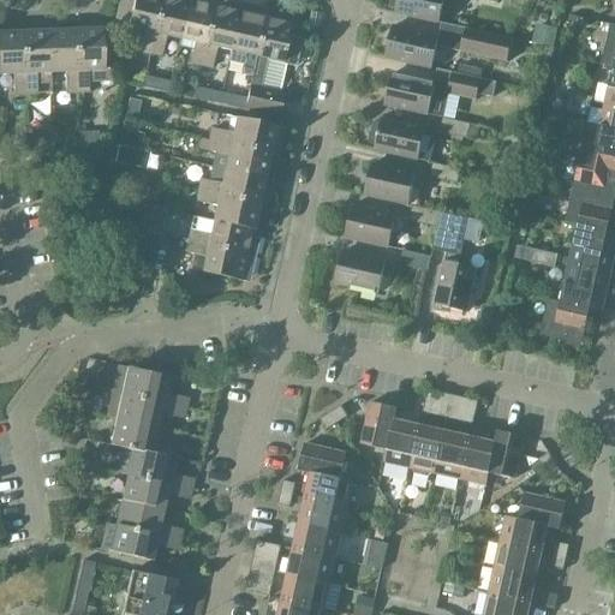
[(118,0),(113,24),(127,28),(130,28),(142,36),(138,52),(149,54),(161,0),(118,0)]
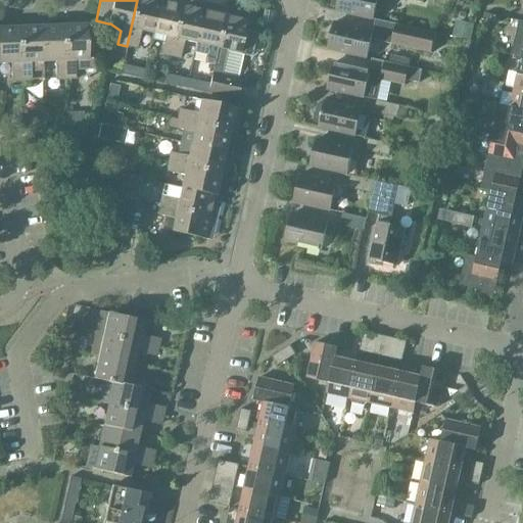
[(141,31),(153,34),(159,0),(137,0),(127,46),(137,48),(141,31)]
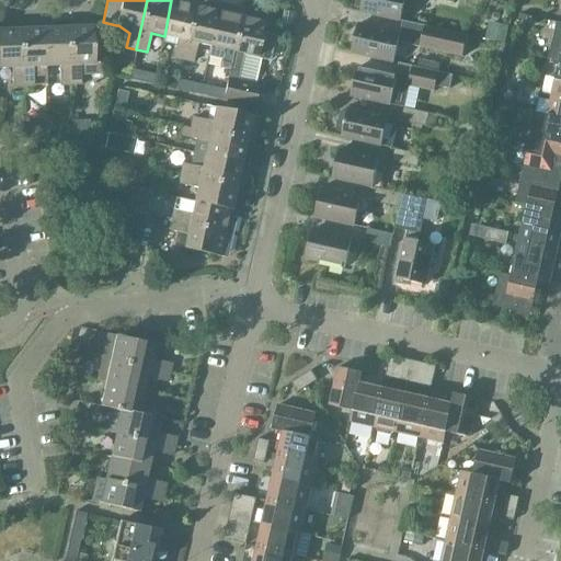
[(172,58),(183,60),(196,0),(178,0),(179,1),(175,0),(171,0),(164,36),(176,39),(172,58)]
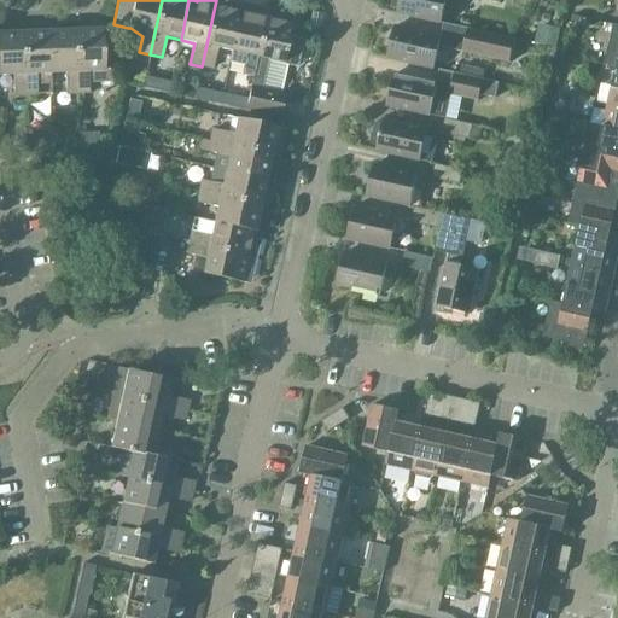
[(226,0),(216,0),(202,66),(213,69),(217,48),(232,52),(240,11),(234,10),(235,3),(226,0)]
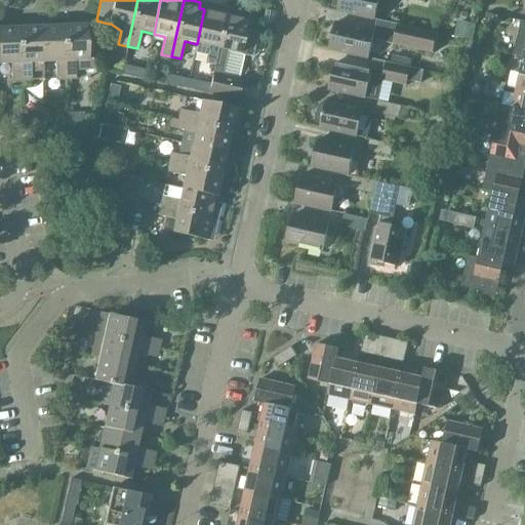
[(337,11),(374,19),(378,0),(333,0),(332,7),(338,8),(337,11)]
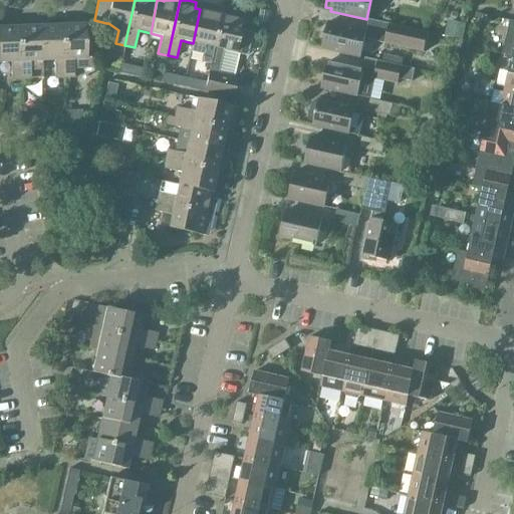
[(201,62),(210,64),(223,8),(208,4),(206,10),(200,9),(193,43),(205,45),(201,62)]
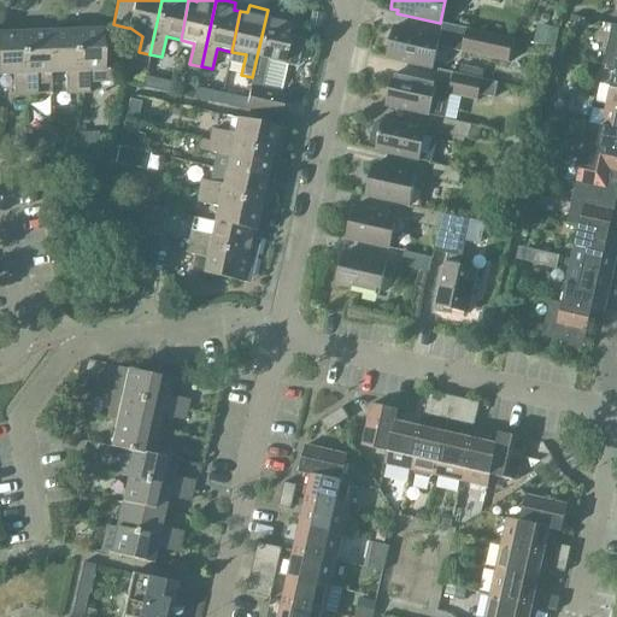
[(268,10),(252,77),(245,110),(280,118),(285,94),(262,89),(268,59),(283,63),(292,64),(295,62),(297,58),(299,48),(301,48),(301,47),(287,45),(292,23),(285,21),(286,13),(268,10)]
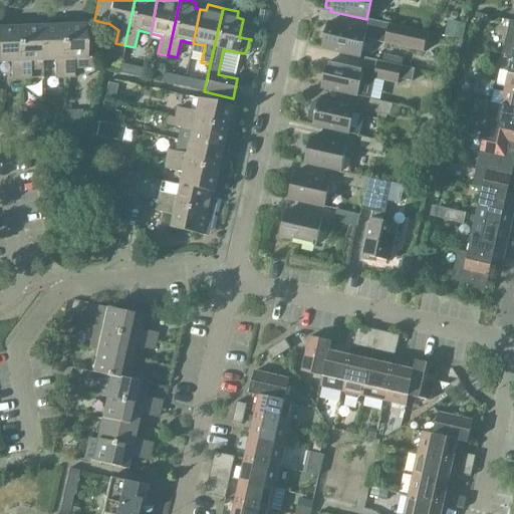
[(502,55),(512,57),(512,56),(513,56),(513,21),(510,21),(502,55)]
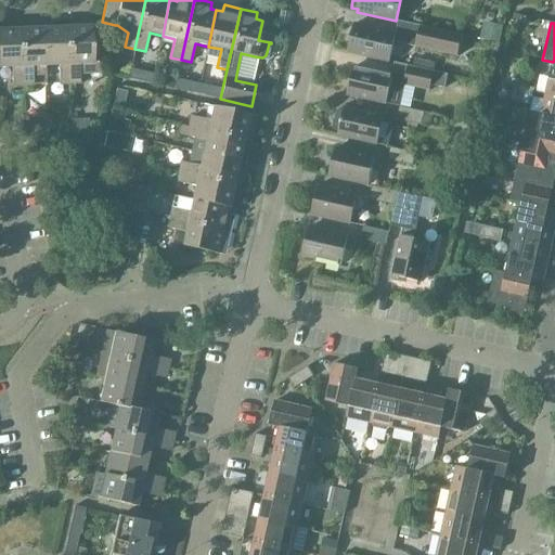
[(355,25),(348,53),(389,62),(396,35),(355,25)]
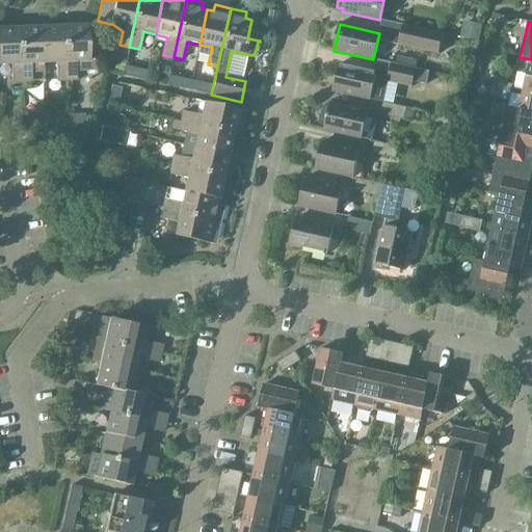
[(88,25),(64,26),(67,81),(77,80),(76,62),(89,61),(88,25)]
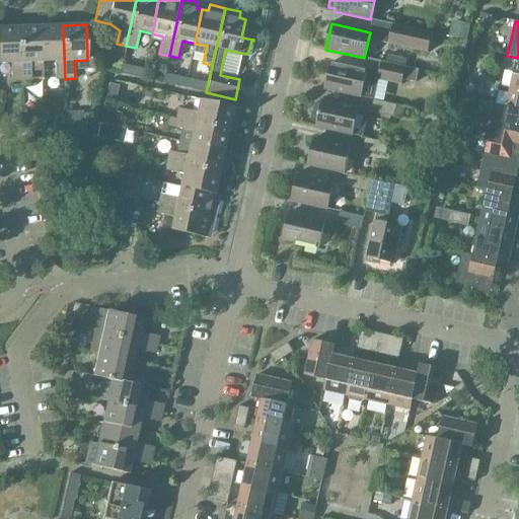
[(392,24),(388,45),(428,54),(433,33),(392,24)]
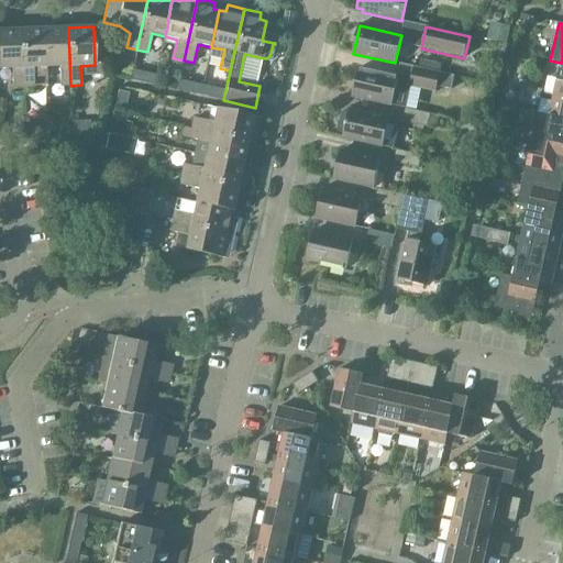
[(68,28),(44,29),(46,67),(59,66),(61,86),(70,86),(68,28)]
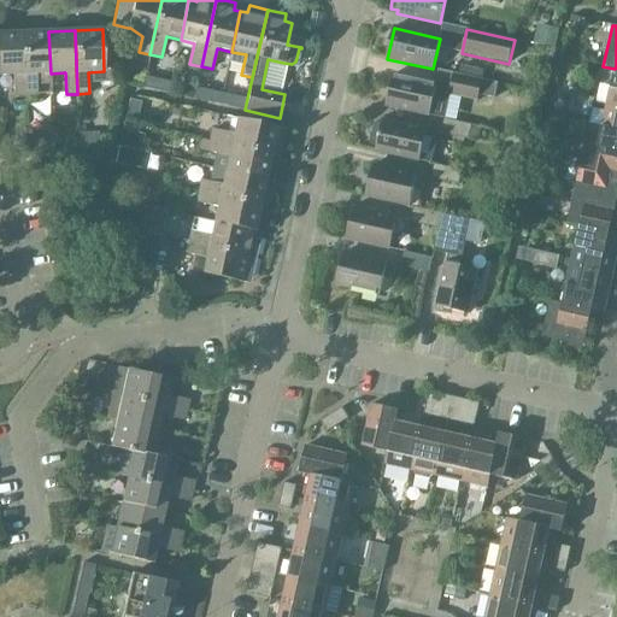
[(23,33),(25,95),(37,95),(36,74),(51,74),(48,31),(23,33)]
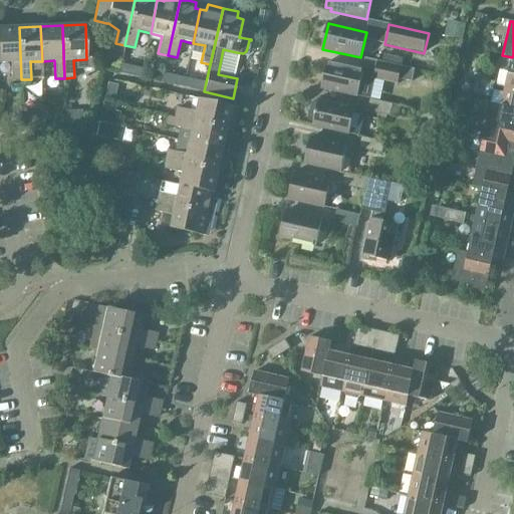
[(21,79),(19,27),(0,28),(0,62),(11,62),(11,80),(21,79)]
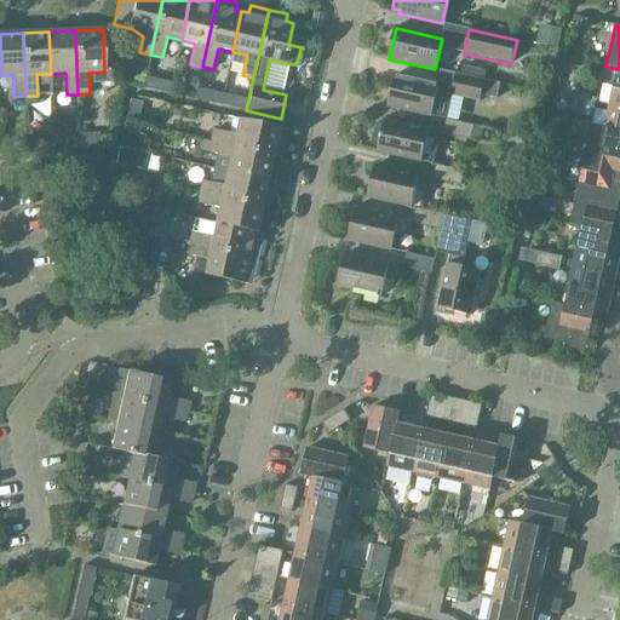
[(618,69),(609,108),(619,110),(619,68),(618,68),(618,69)]
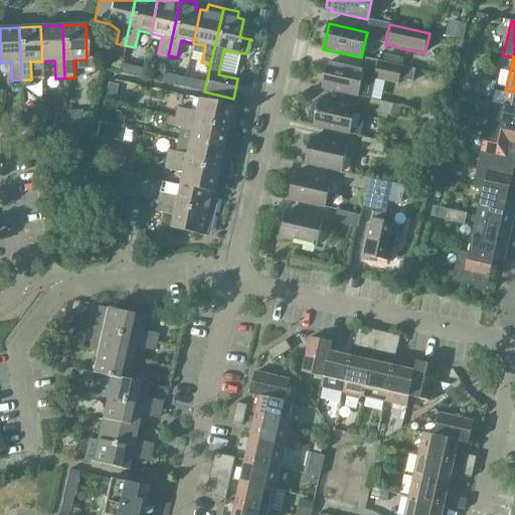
[(364,70),(362,82),(374,86),(375,79),(398,84),(402,66),(366,58),(363,70),(364,70)]
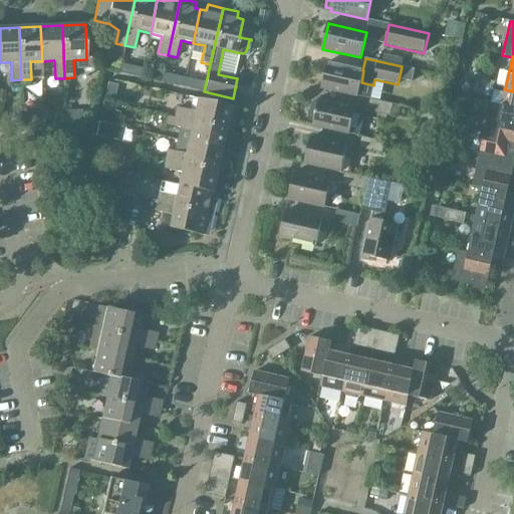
[(358,96),(361,82),(363,70),(362,70),(327,62),(321,88),(358,96)]
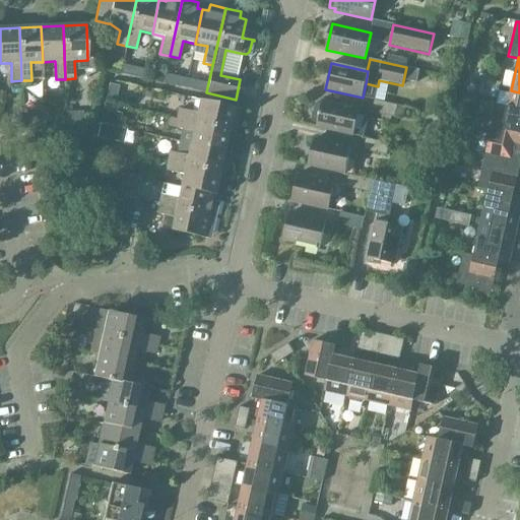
[(166,72),(164,83),(173,85),(175,75),(166,72)]
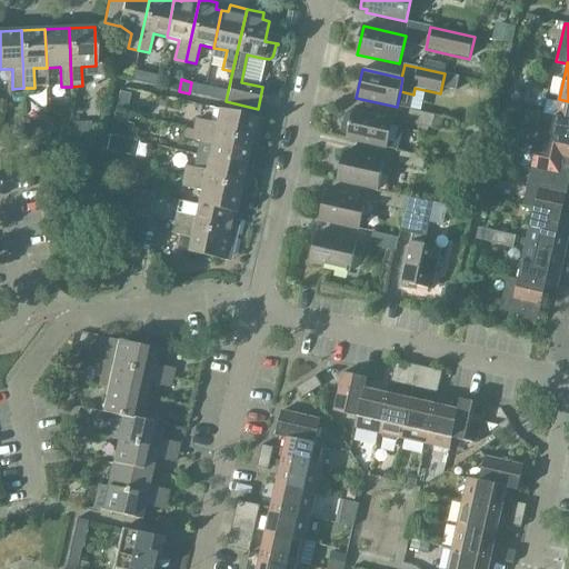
[(206,81),(202,97),(217,100),(220,85),(206,81)]
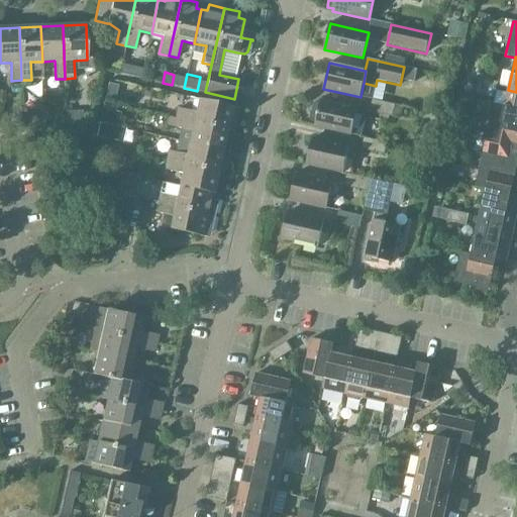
[(476,88),(486,91),(489,80),(479,78),(476,88)]
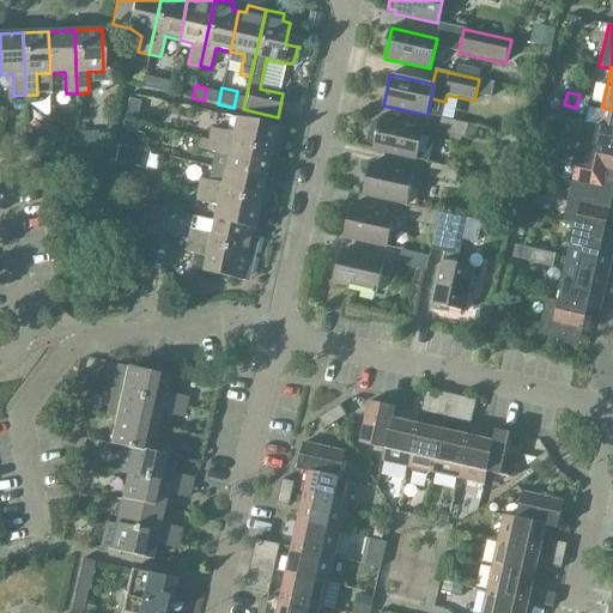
[(580,95),(576,108),(589,110),(592,98),(580,95)]
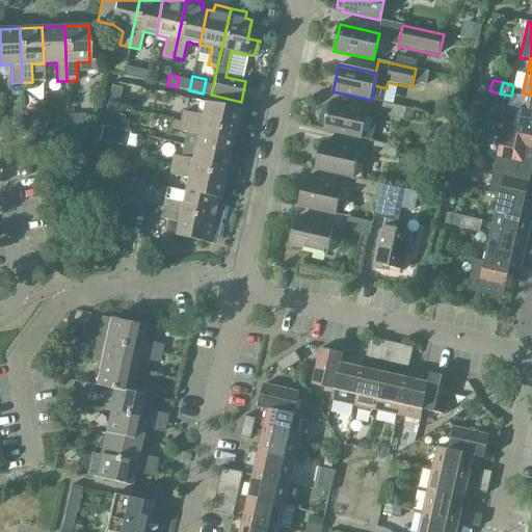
[(531,95),(523,92),(515,126),(515,127),(531,130),(531,95)]
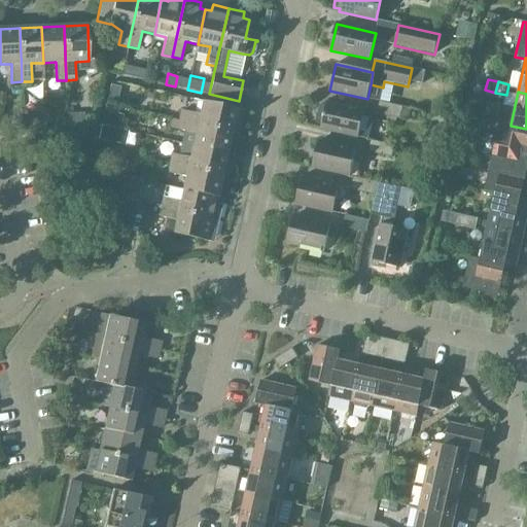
[(182,110),(179,120),(232,132),(232,133),(238,134),(241,117),(235,116),(237,109),(203,102),(200,114),(182,110)]
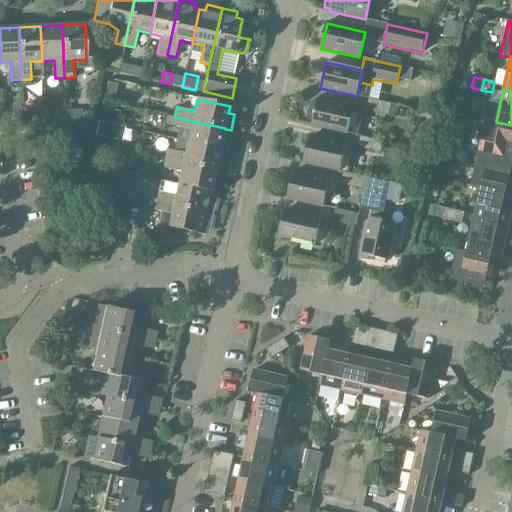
[(366,110),(389,116),(392,104),(368,99),(366,110)]
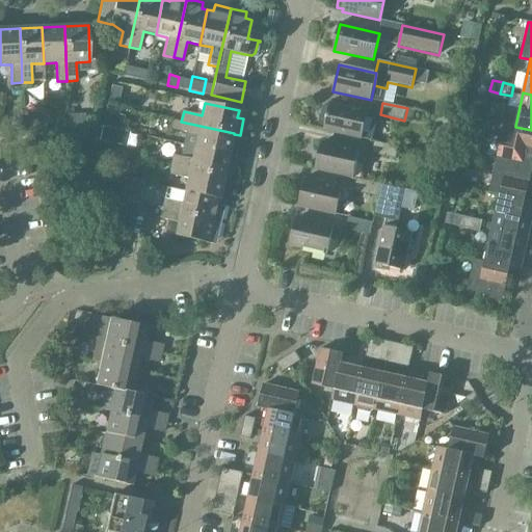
[(324,130),(362,138),(372,141),(376,123),(374,122),(376,113),(330,104),(329,108),(323,106),(319,125),(325,126),(324,130)]
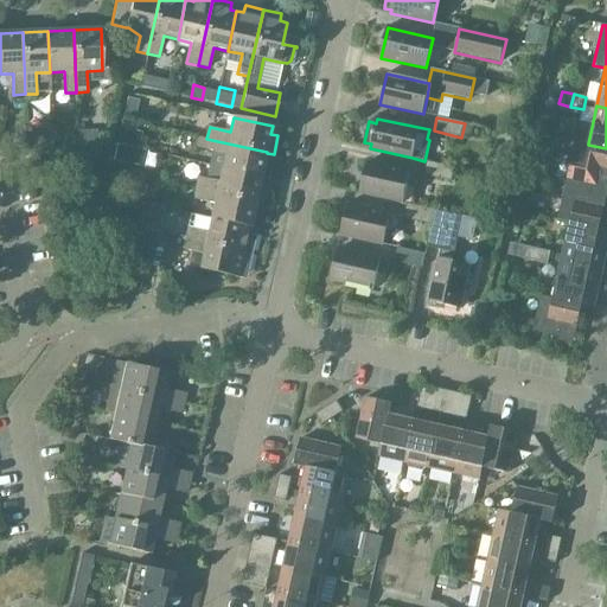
[(261,177),(263,171),(269,172),(274,154),(267,153),(267,152),(206,139),(204,149),(213,152),(210,166),(261,177)]
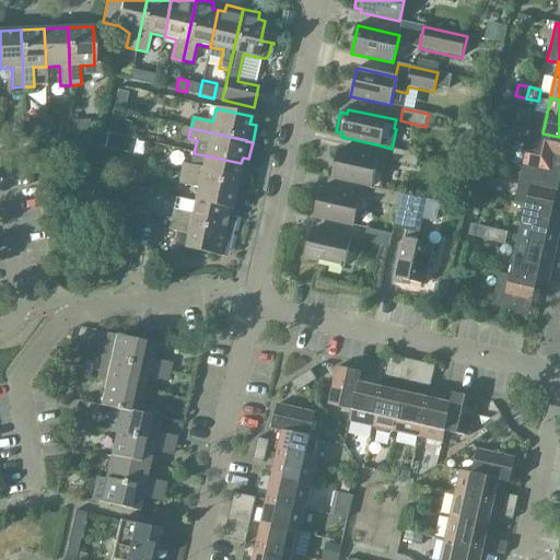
[(532,130),(523,166),(559,175),(559,137),(543,133),(543,132),(532,130)]
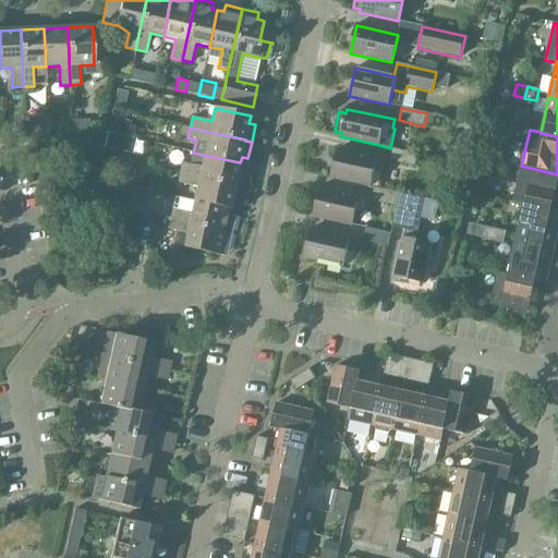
[(490,146),(487,158),(500,161),(504,149),(490,146)]
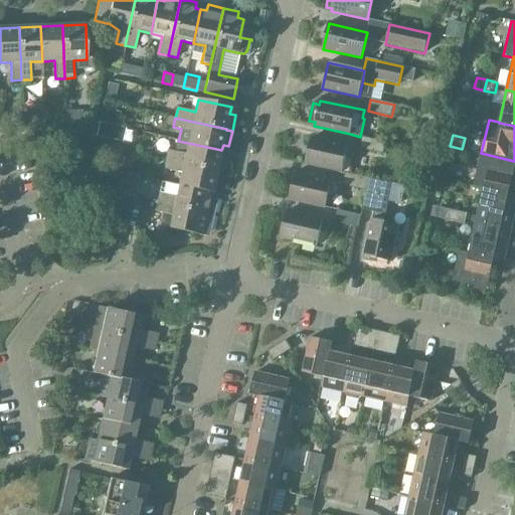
[(359,149),(383,154),(386,142),(362,137),(359,149)]
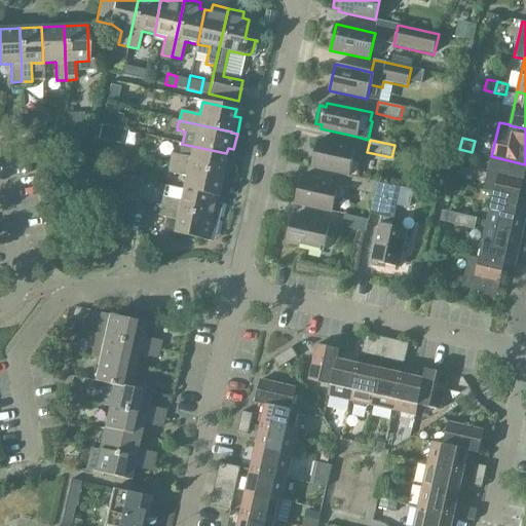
[(312,167),(349,176),(355,149),(317,141),(312,167)]
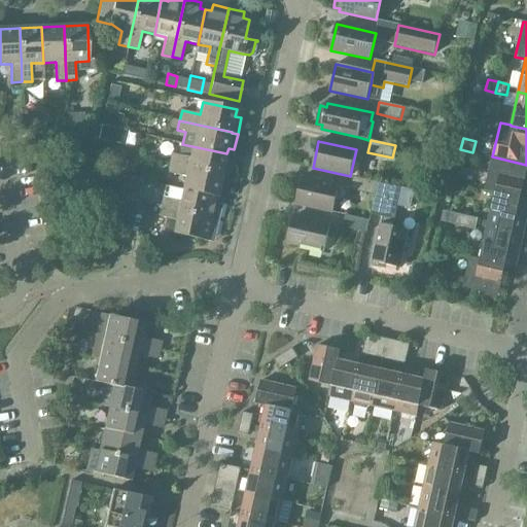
[(172,154),(170,164),(222,176),(227,177),(232,161),(225,160),(226,153),(182,144),(179,156),(172,154)]
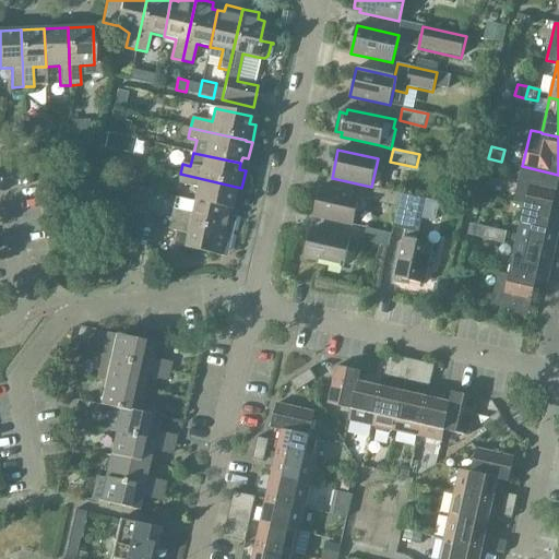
[(513,203),(524,205),(525,204),(551,211),(552,210),(558,178),(558,175),(522,166),(513,203)]
